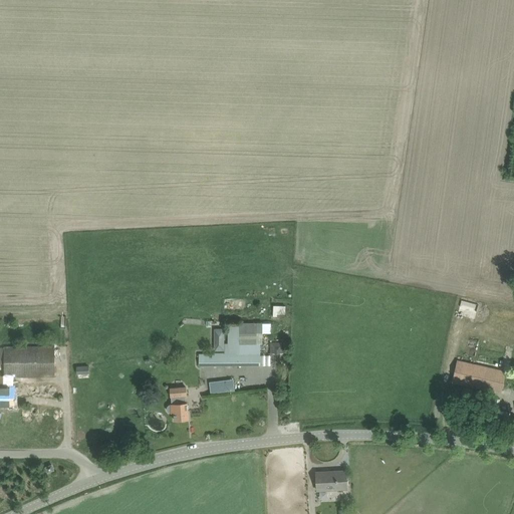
[(272,304),(272,314),(284,315),(284,305),(272,304)]
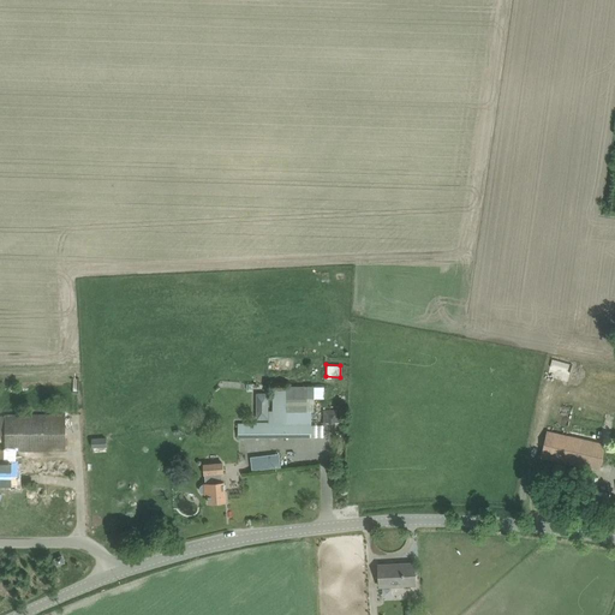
[(269,410),(257,410),(257,419),(269,419),(269,410)]
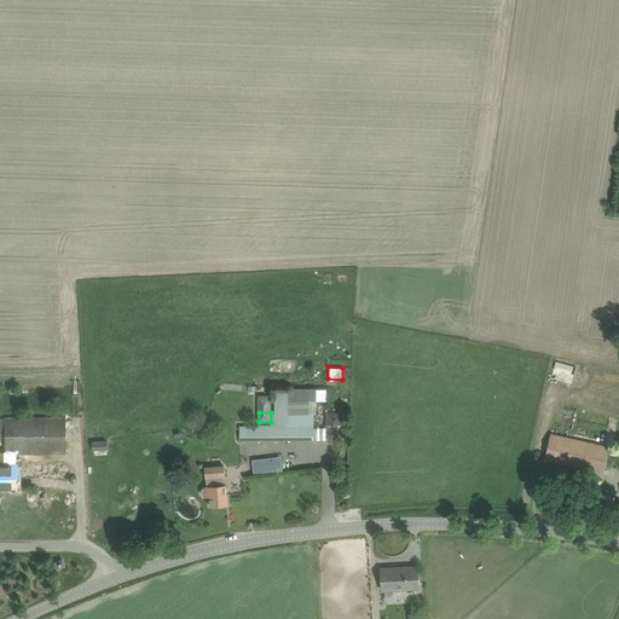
[(342,412),(327,412),(327,426),(342,426),(342,412)]
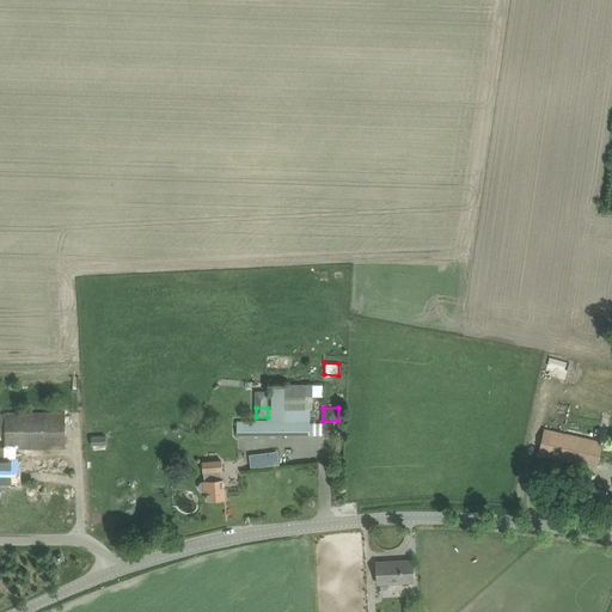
[(269,409),(269,421),(310,421),(311,415),(311,409),(269,409)]
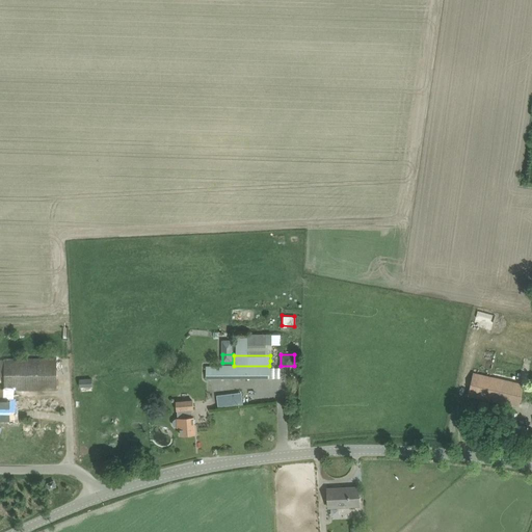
[(57,358),(5,360),(5,376),(5,390),(5,400),(0,400),(0,419),(15,419),(15,400),(11,400),(11,390),(57,390),(57,358)]
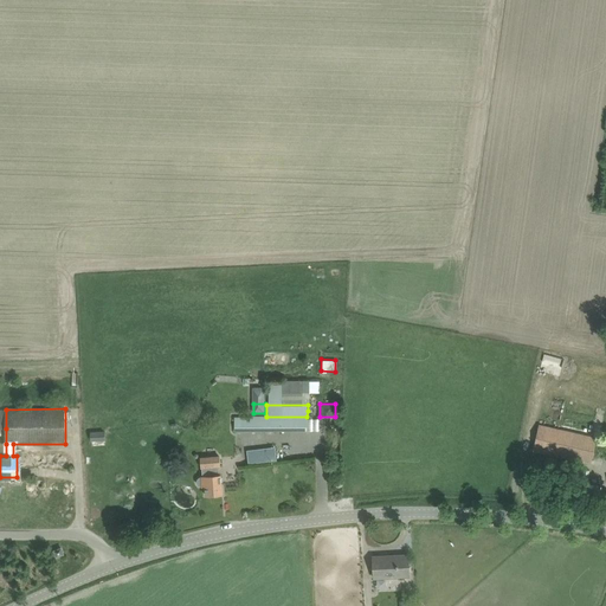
[(308,431),(307,417),(266,417),(234,418),(236,432),(308,431)]
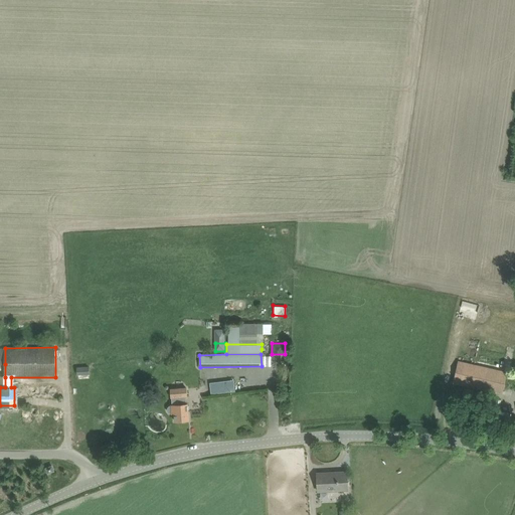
[(502,393),(504,387),(507,372),(459,361),(454,382),(502,393)]
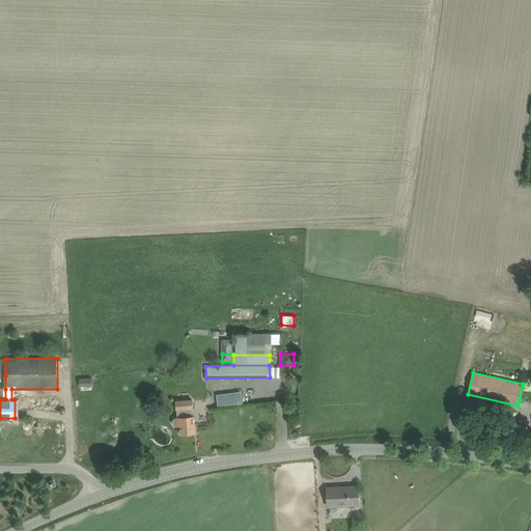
[(253,400),(252,391),(242,391),(243,401),(253,400)]
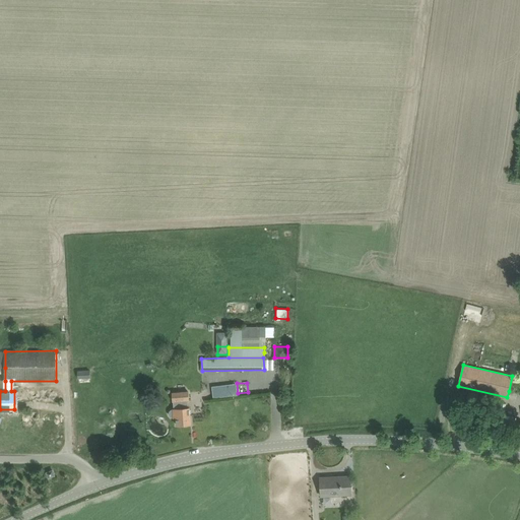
[(188,407),(188,400),(189,400),(188,391),(173,393),(174,401),(174,409),(172,409),(171,410),(170,411),(170,412),(170,414),(170,415),(171,416),(172,416),(172,417),(175,417),(177,417),(177,425),(191,424),(190,407),(188,407)]
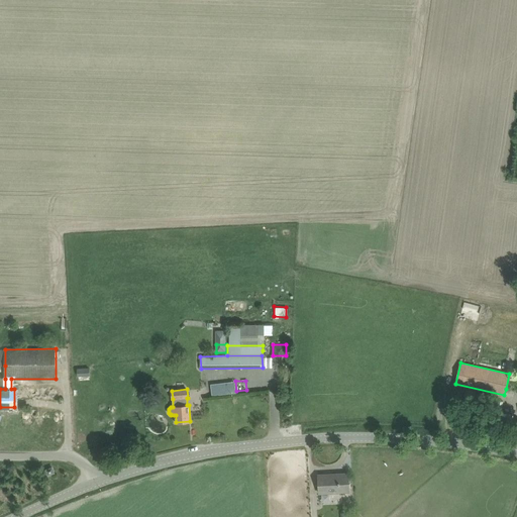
[(500,419),(504,401),(493,399),(489,417),(500,419)]
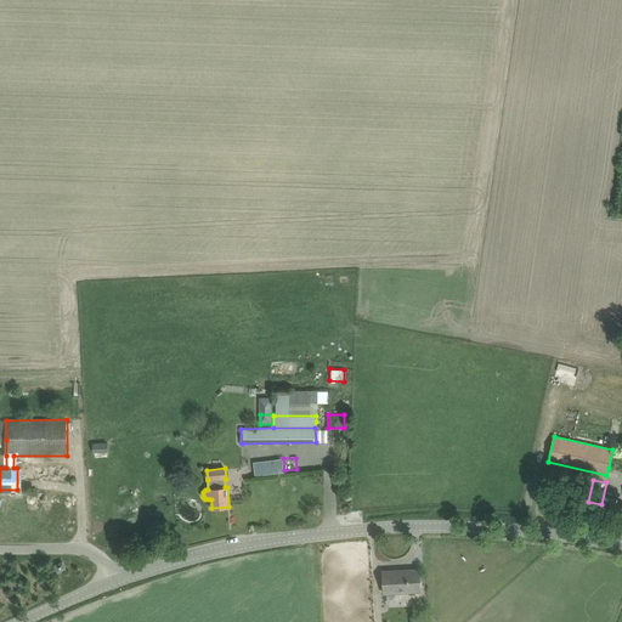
[(384,593),(420,592),(419,569),(383,571),(384,593)]
